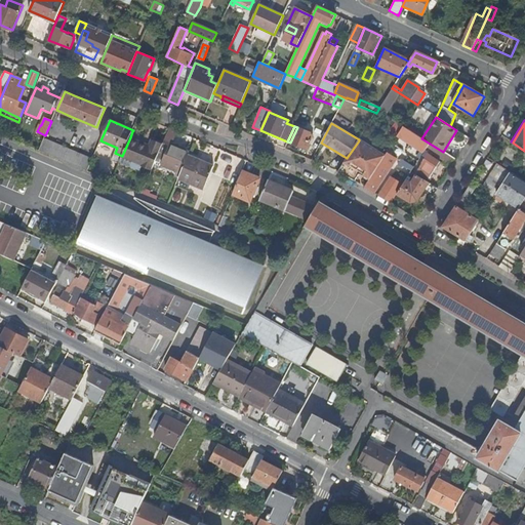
[(297,127),(290,143),(307,150),(313,134),(297,127)]
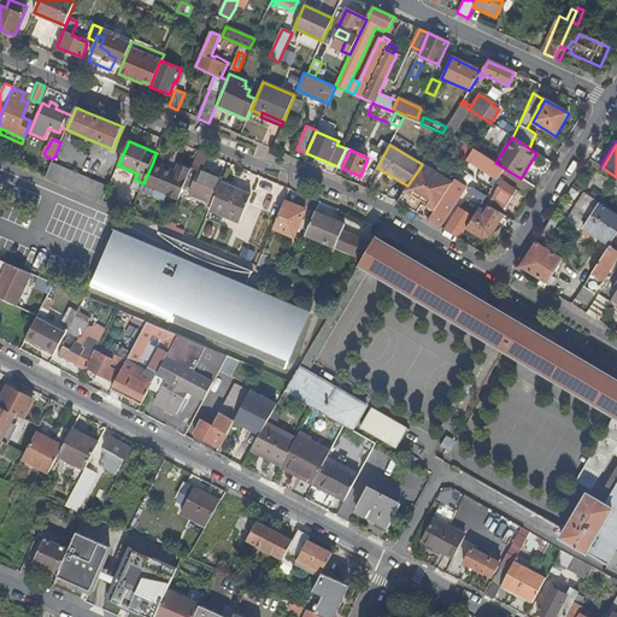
[(468,160),(498,181),(503,172),(505,169),(495,163),(475,150),(468,160)]
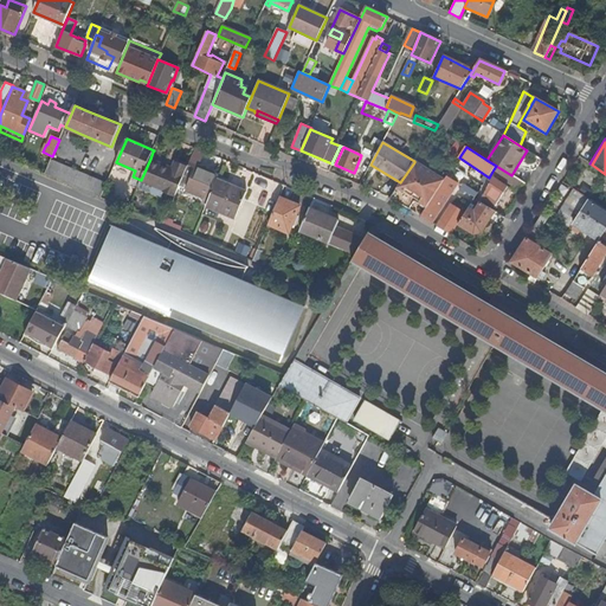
[(180,186),(208,198),(217,180),(218,178),(198,168),(204,152),(195,148),(187,167),(180,186)]
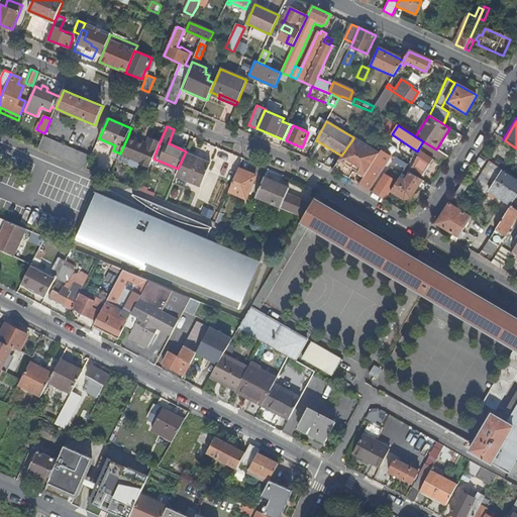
[(43,136),(44,133),(36,129),(33,137),(41,140),(43,136)]
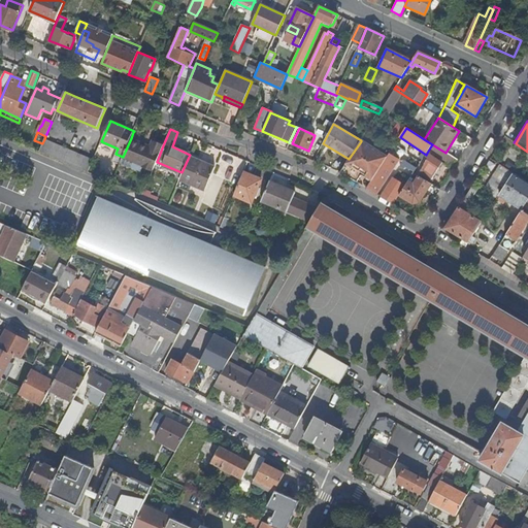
[(123,158),(135,163),(144,167),(153,171),(157,162),(163,145),(153,141),(151,146),(131,138),(123,157),(123,158)]
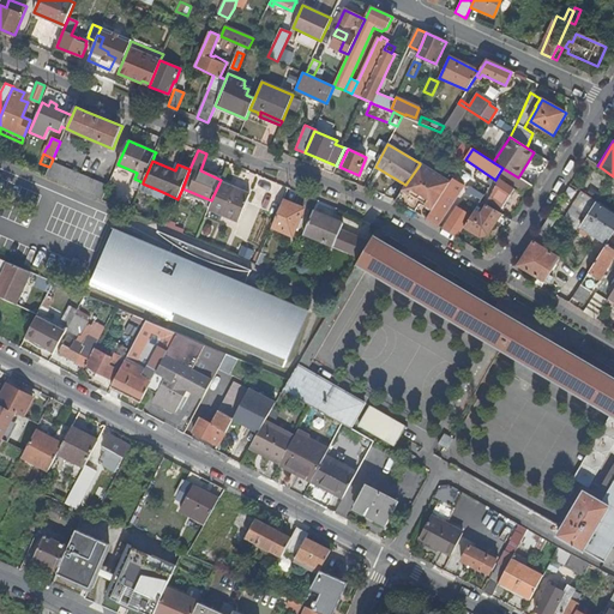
[(108,186),(52,162),(49,167),(46,176),(103,199),(108,186)]
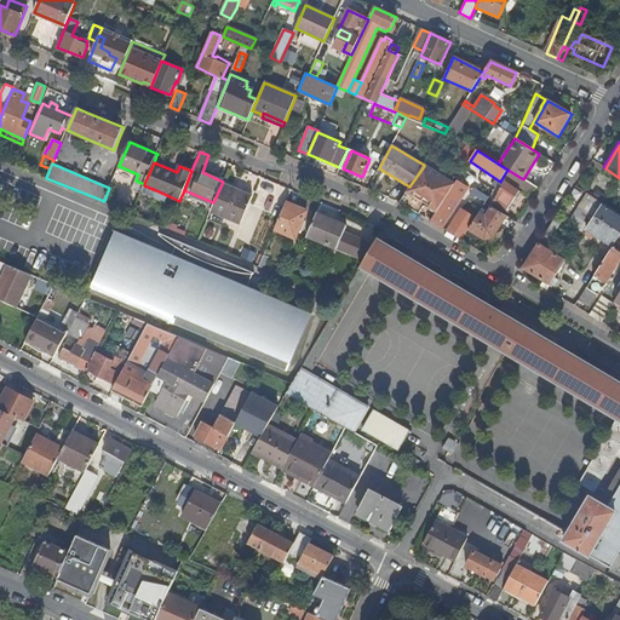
[(440,207),(454,185),(424,166),(409,187),(401,201),(400,202),(413,211),(419,200),(426,205),(429,200),(440,207)]
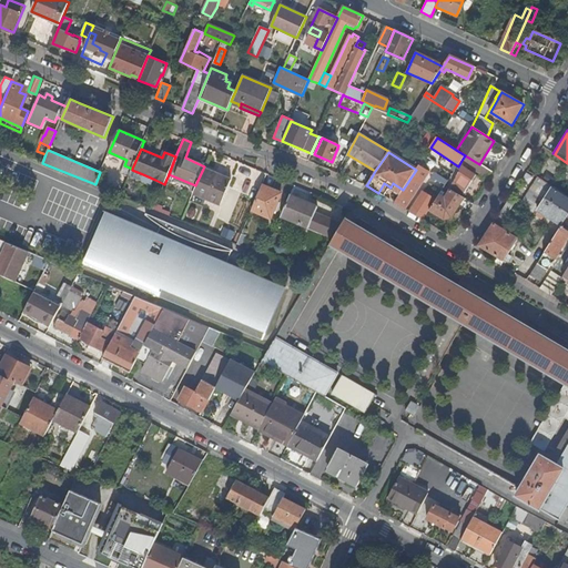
[(479,173),(484,166),(479,164),(465,155),(463,159),(458,166),(456,170),(458,171),(450,184),(464,192),(475,175),(465,169),(467,165),(479,173)]
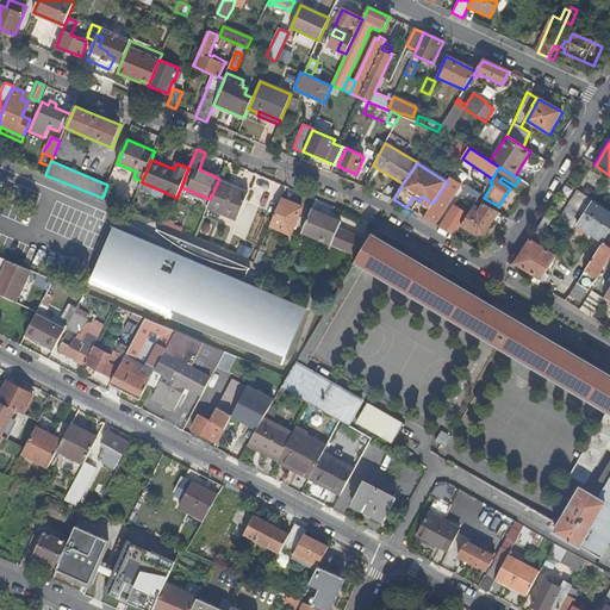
[(122,178),(124,170),(112,168),(107,190),(125,194),(129,180),(122,178)]
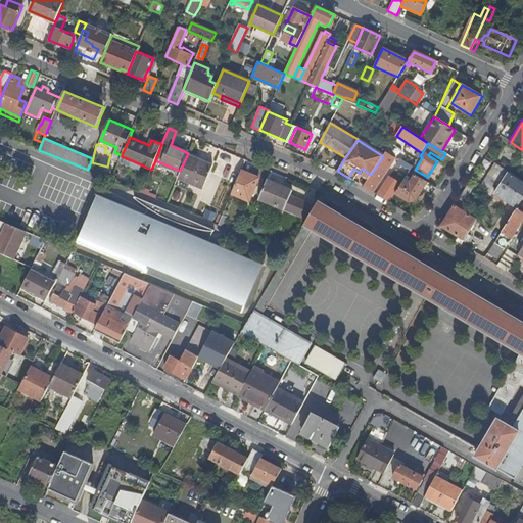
[(391,156),(396,148),(390,145),(383,156),(371,175),(368,180),(363,187),(373,192),(394,158),(391,156)]
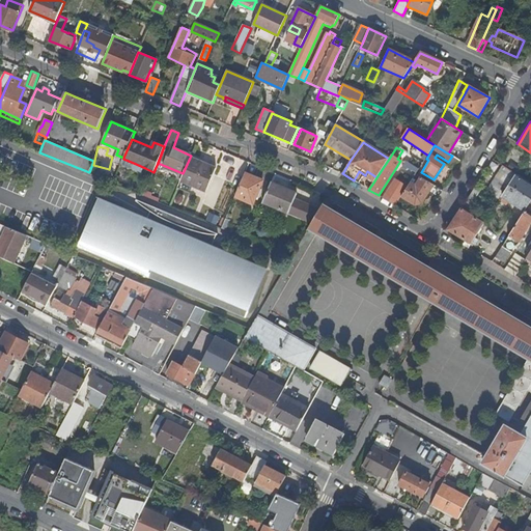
[(216,168),(190,158),(183,173),(180,180),(206,191),(216,168)]
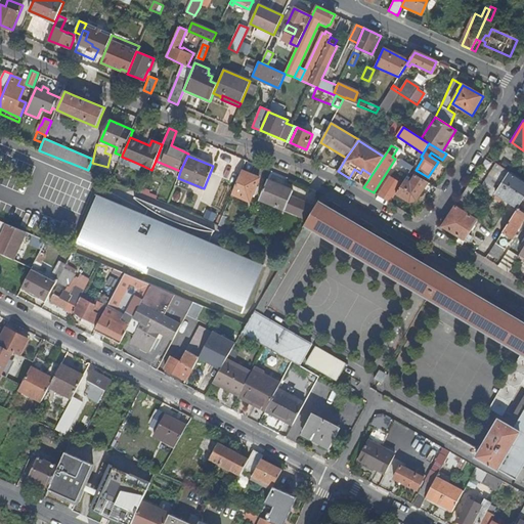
[(134,162),(122,157),(119,163),(131,168),(132,165),(134,162)]
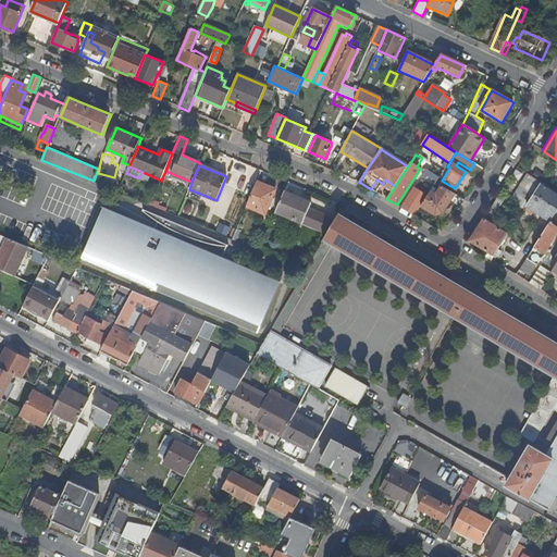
[(527,205),(542,183),(528,174),(511,199),(517,203),(515,207),(522,212),(527,205)]
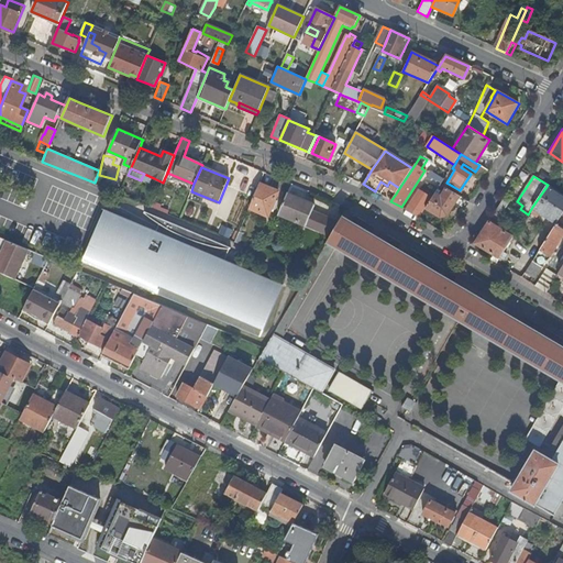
[(381,181),(375,191),(381,195),(386,188),(387,186),(381,181)]
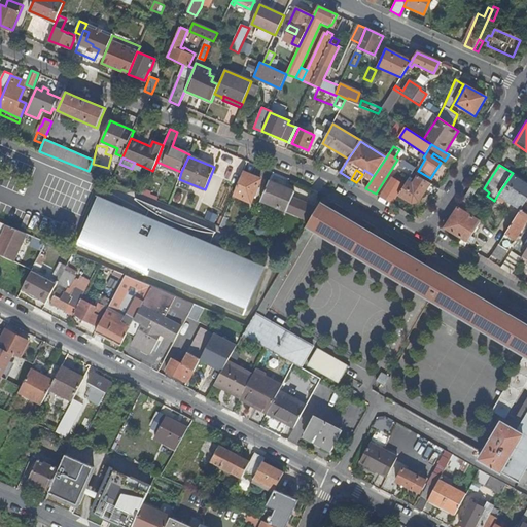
[(364,170),(362,174),(361,176),(371,181),(374,176),(364,170)]
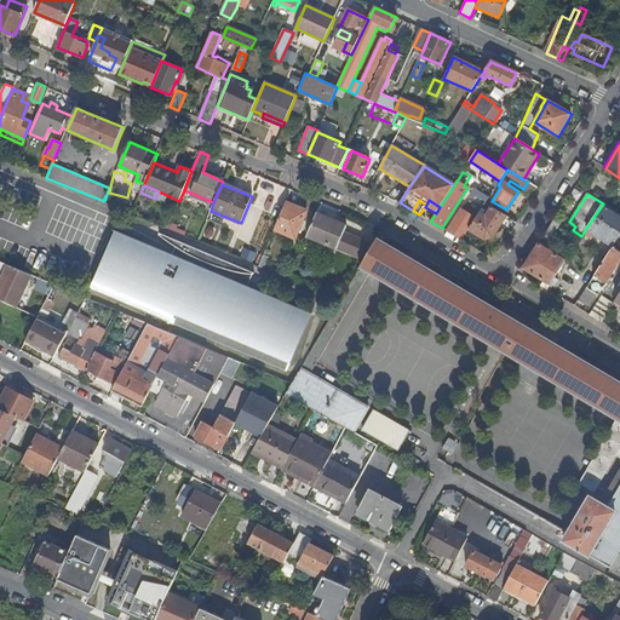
[(306,211),(286,202),(274,229),(294,237),(299,227),(303,228),(309,214),(305,213),(306,211)]
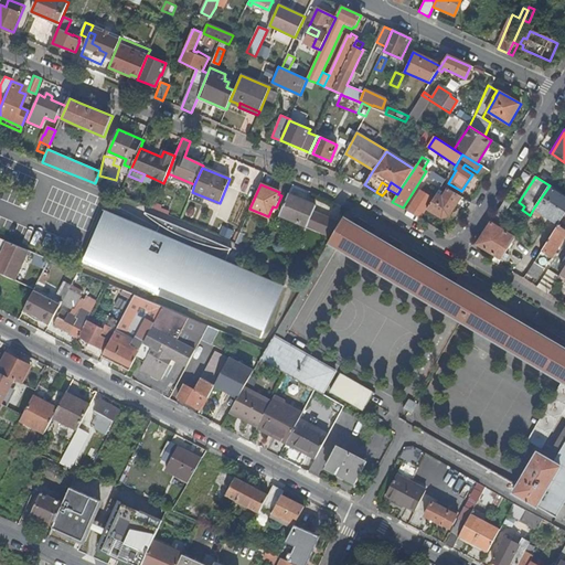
[(449,215),(461,196),(443,185),(434,199),(427,209),(441,217),(449,215)]
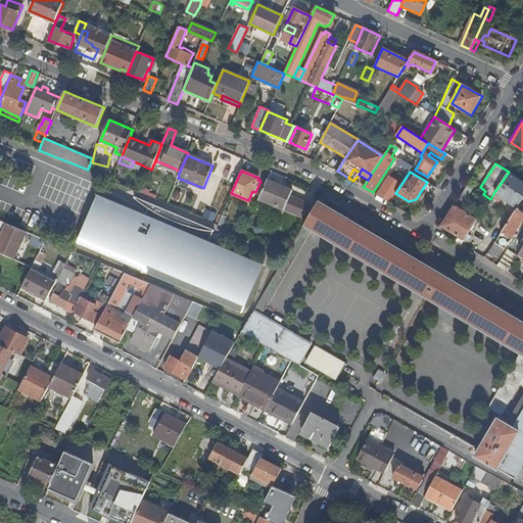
[(494,192),(517,207),(522,197),(522,180),(509,172),(494,192)]
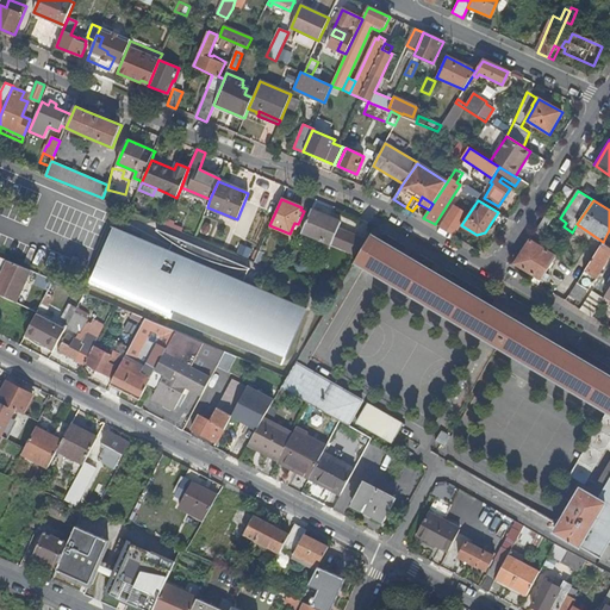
[(454,205),(440,226),(454,236),(461,225),(468,215),(454,205)]
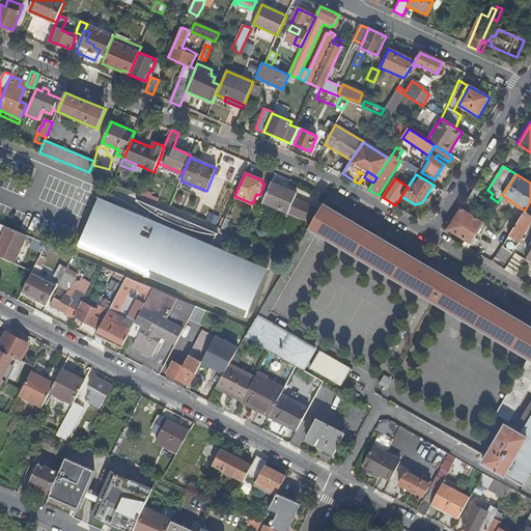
[(262,201),(288,213),(295,199),(297,194),(271,183),(262,201)]
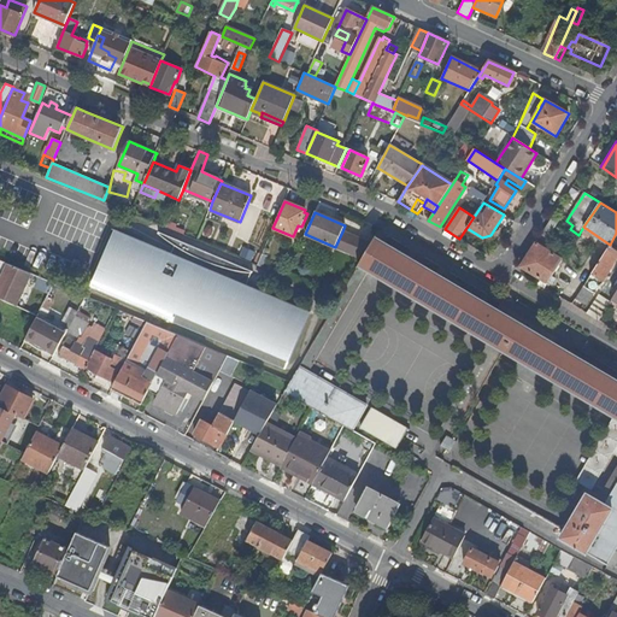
[(510,228),(515,222),(505,216),(501,223),(510,228)]
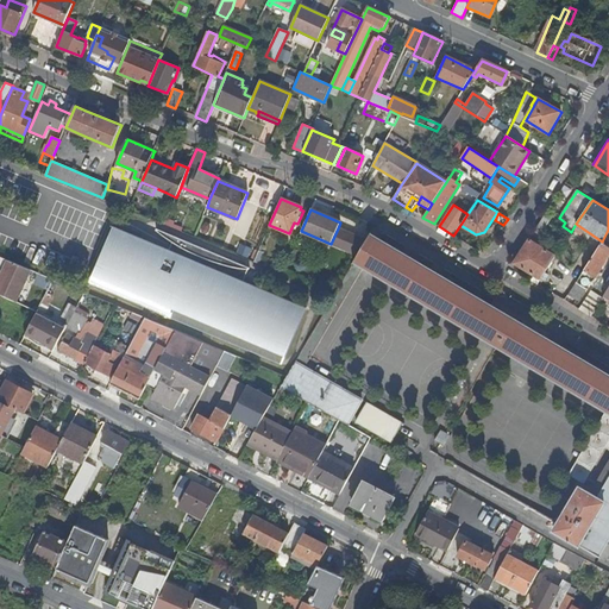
[(552,217),(546,213),(532,234),(538,238),(552,217)]
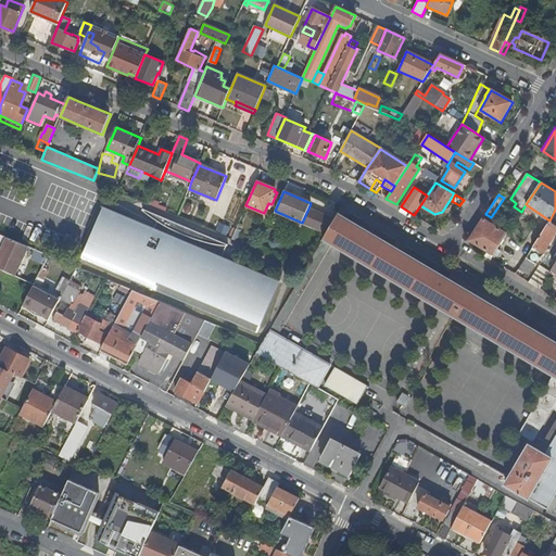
[(141,210),(152,228),(102,206),(80,258),(114,273),(131,280),(134,274),(143,278),(142,281),(147,283),(146,287),(155,291),(156,290),(257,333),(279,281),(251,269),(222,256),(227,244),(191,229),(141,209),(141,210)]
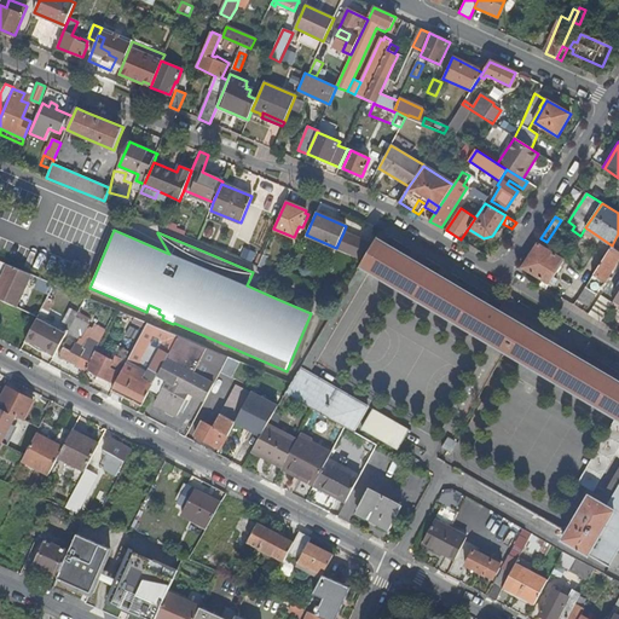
[(340,249),(347,233),(343,232),(336,248),(340,249)]
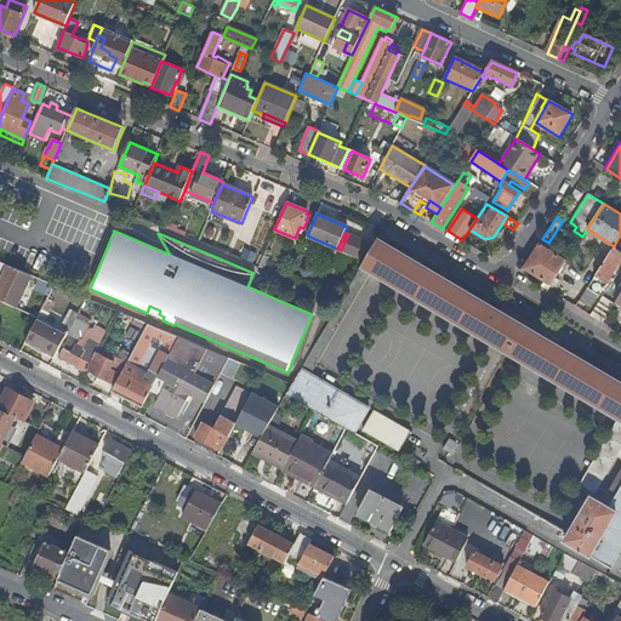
[(375,245),(348,234),(341,250),(365,260),(375,245)]
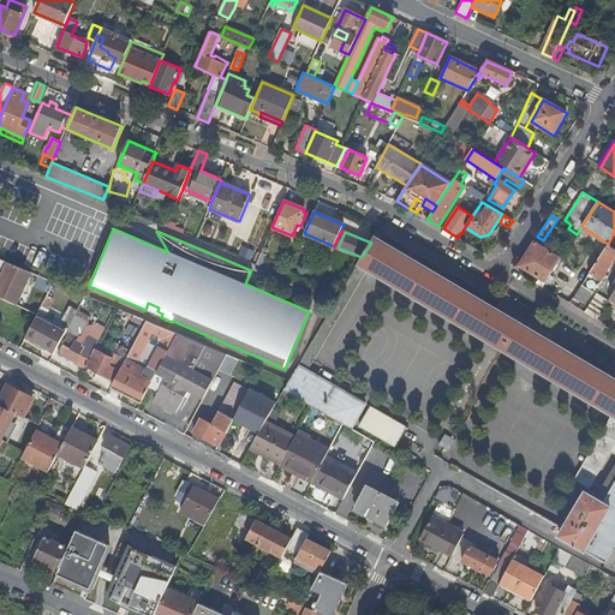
[(614,378),(439,275),(383,242),(382,242),(375,236),(371,243),(362,257),(352,274),(360,280),(368,269),(573,390),(614,415),(614,464),(596,495),(583,487),(563,519),(568,521),(559,536),(605,563),(605,562),(604,561),(614,542),(614,378)]
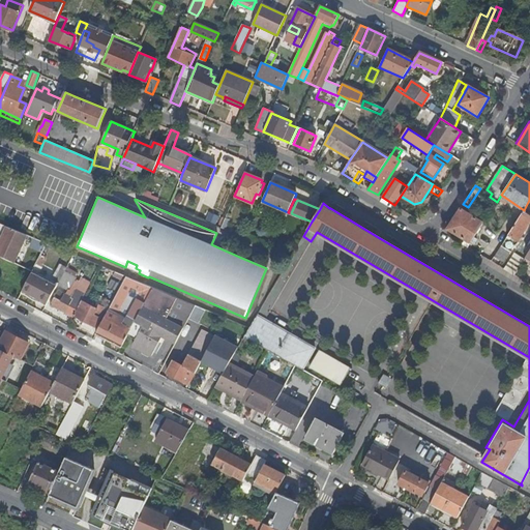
[(483,223),(461,208),(447,229),(470,243),(470,242),(474,237),(483,223)]
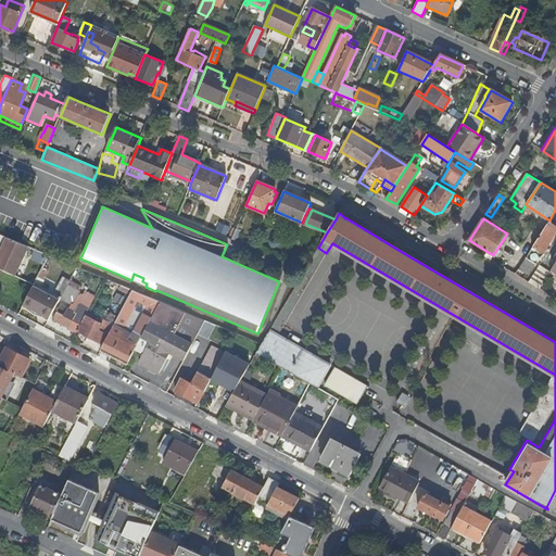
[(555,232),(555,227),(548,222),(531,250),(534,252),(536,249),(543,253),(555,232)]
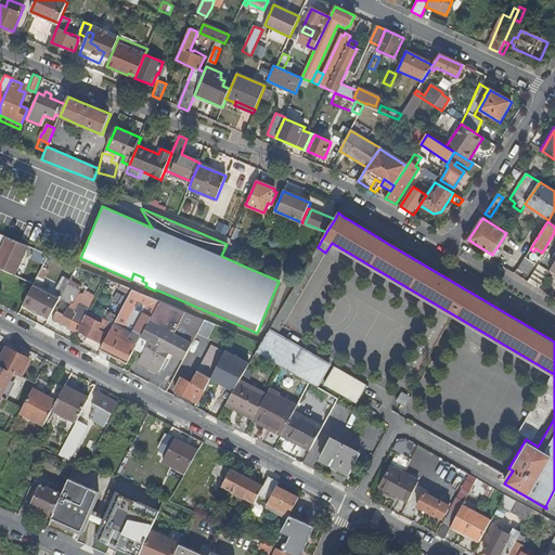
[(228,228),(217,223),(215,231),(224,235),(228,228)]
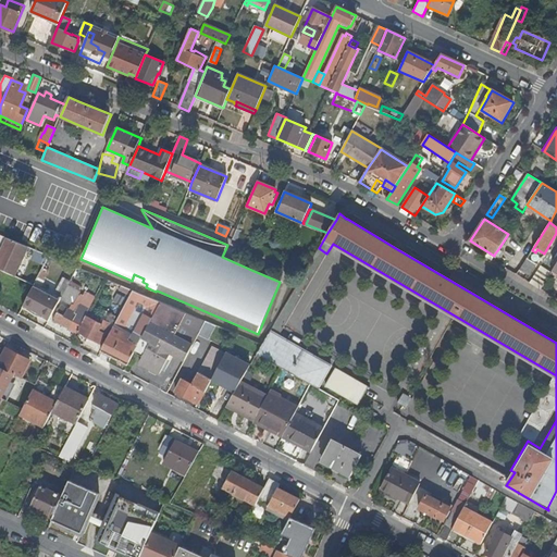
[(8,238),(2,250),(0,254),(0,259),(0,269),(14,276),(28,247),(8,238)]
